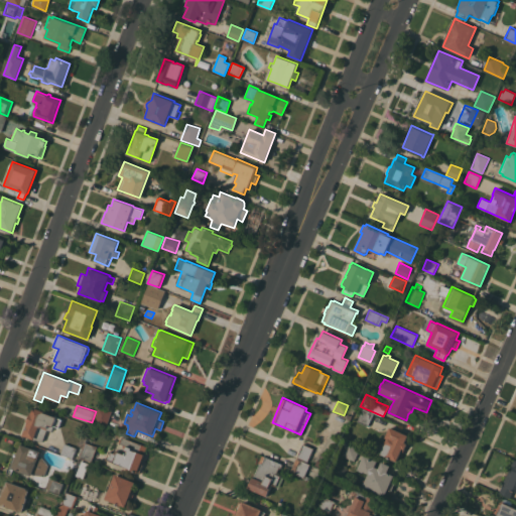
[(107,426),(94,421),(100,406),(112,411),(107,426)]
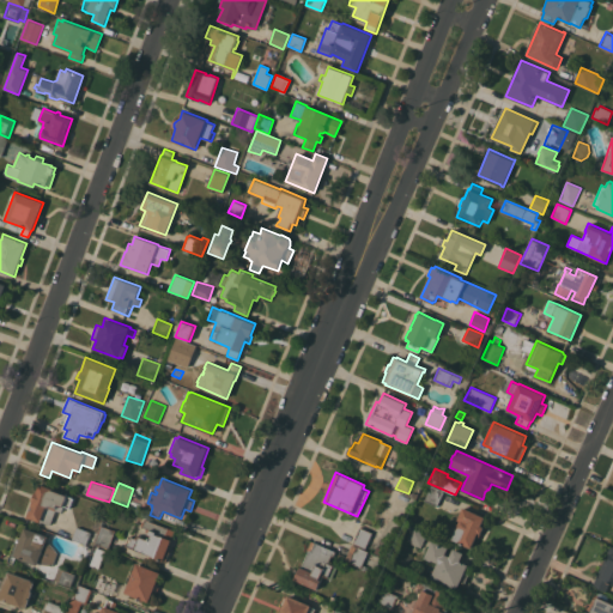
[(61,513),(56,510),(50,525),(42,522),(42,523),(38,522),(40,521),(28,517),(32,502),(31,502),(36,491),(36,492),(40,484),(53,489),(53,490),(73,498),(70,508),(64,505),(61,513)]
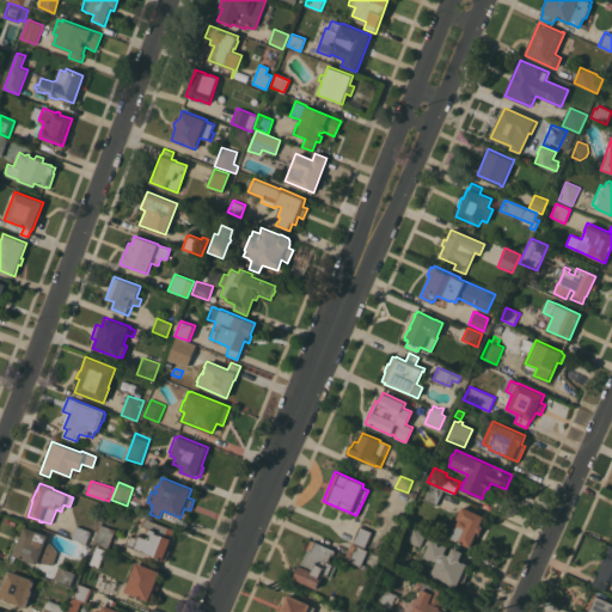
[(436,506),(423,500),(430,484),(444,490),(436,506)]
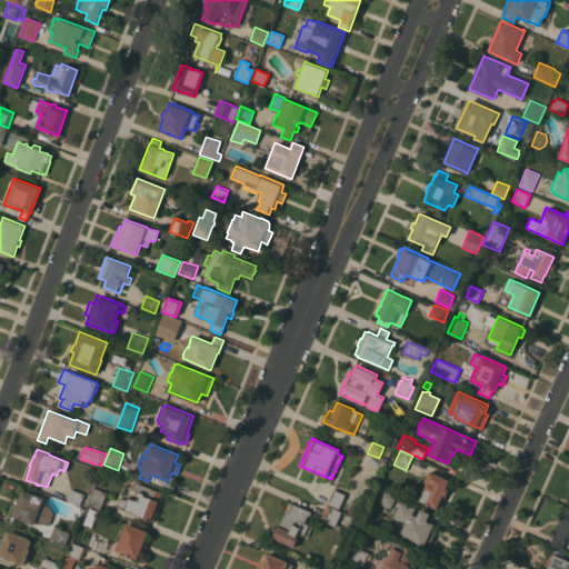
[(450,480),(447,488),(449,489),(447,496),(443,495),(438,508),(416,498),(420,488),(422,489),(426,482),(425,482),(430,471),(450,480)]
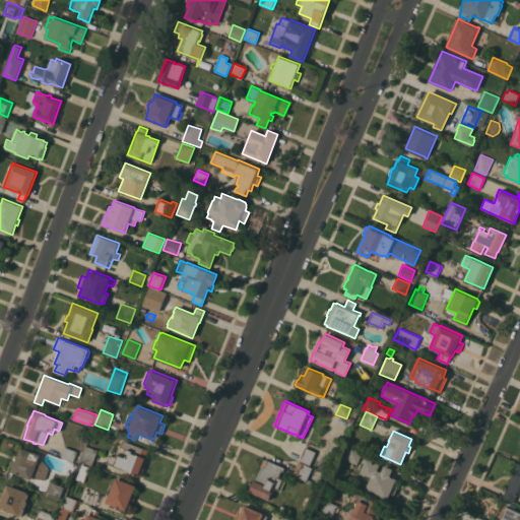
[(148,450),(142,467),(144,468),(141,476),(139,475),(138,475),(114,466),(114,465),(107,463),(110,454),(115,456),(116,454),(127,458),(128,454),(126,453),(126,452),(124,451),(125,448),(121,447),(124,440),(148,450)]
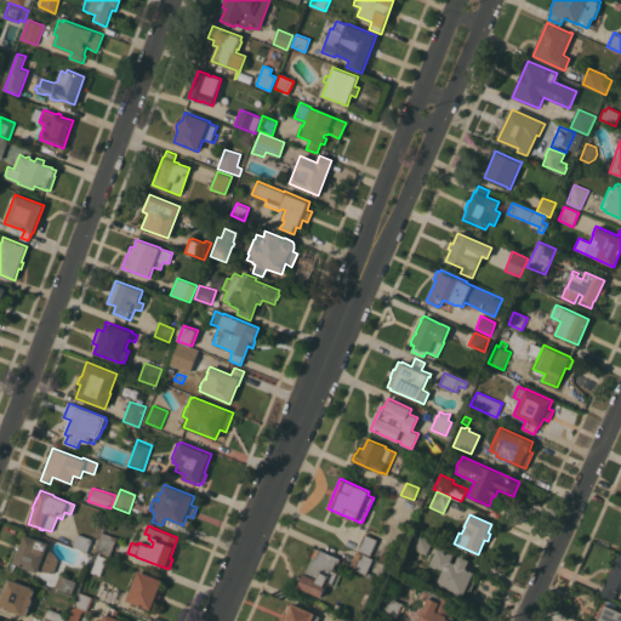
[(117,537),(110,556),(96,550),(103,531),(117,537)]
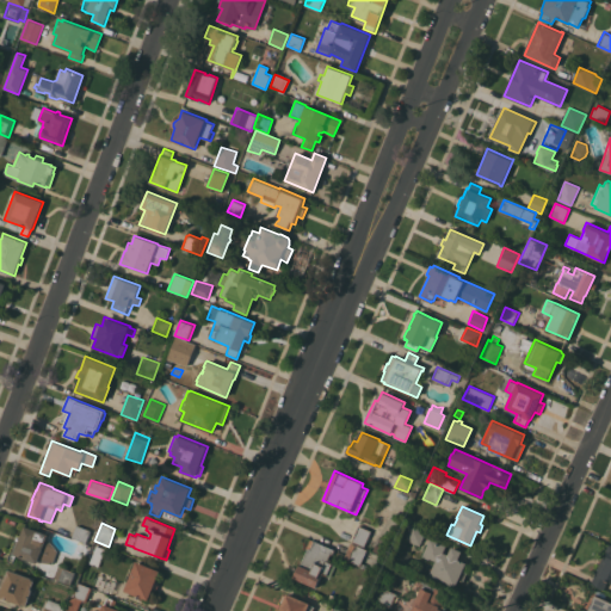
[(405,538),(412,524),(426,530),(419,545),(405,538)]
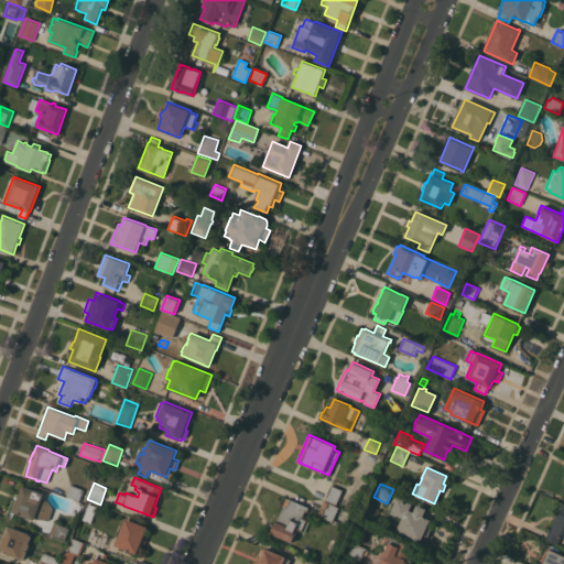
[(51,506),(53,508),(49,521),(35,518),(34,520),(15,512),(12,519),(7,517),(15,492),(19,494),(23,485),(34,489),(35,487),(47,491),(45,498),(51,506)]
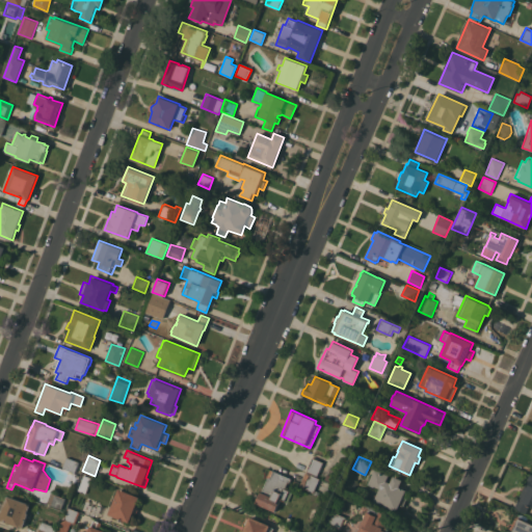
[(75,471),(64,467),(68,457),(79,461),(75,471)]
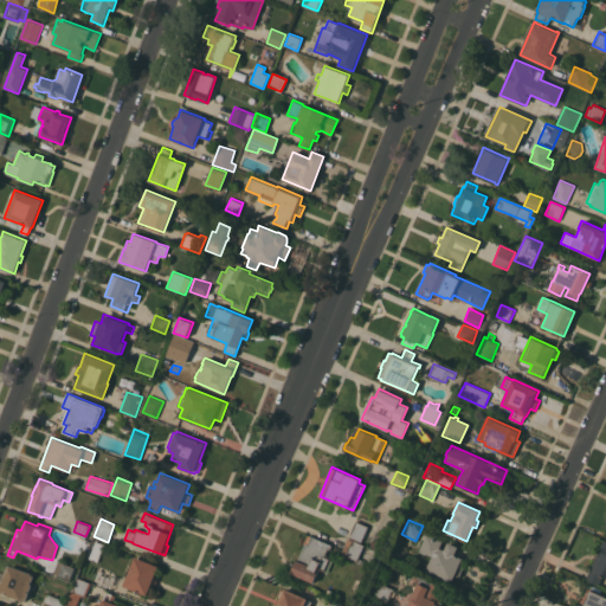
[(361,542),(349,536),(356,521),(368,527),(361,542)]
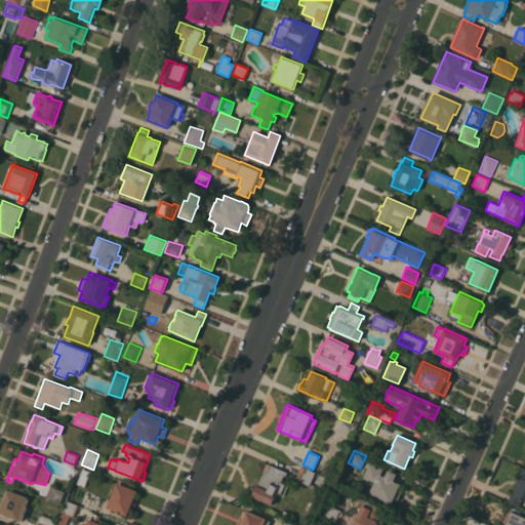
[(286,477),(284,476),(281,482),(288,485),(284,496),(277,492),(272,505),(252,496),(253,493),(255,487),(256,488),(257,485),(258,485),(265,471),(264,471),(267,462),(273,466),(273,465),(277,466),(277,468),(288,472),(286,477)]
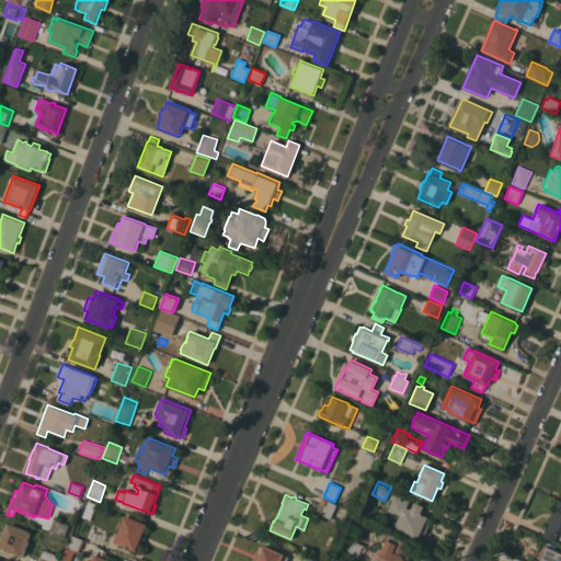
[(424,506),(421,513),(428,516),(425,524),(428,525),(425,534),(421,531),(418,539),(395,528),(396,526),(393,526),(396,522),(397,522),(400,515),(396,513),(395,514),(388,511),(396,494),(410,501),(408,507),(412,508),(414,502),(424,506)]
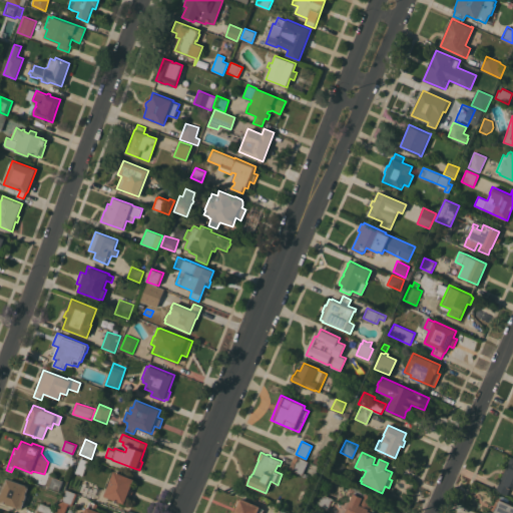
[(304,472),(308,474),(307,477),(292,470),(293,470),(289,468),(295,456),(298,457),(298,456),(309,461),(304,472)]
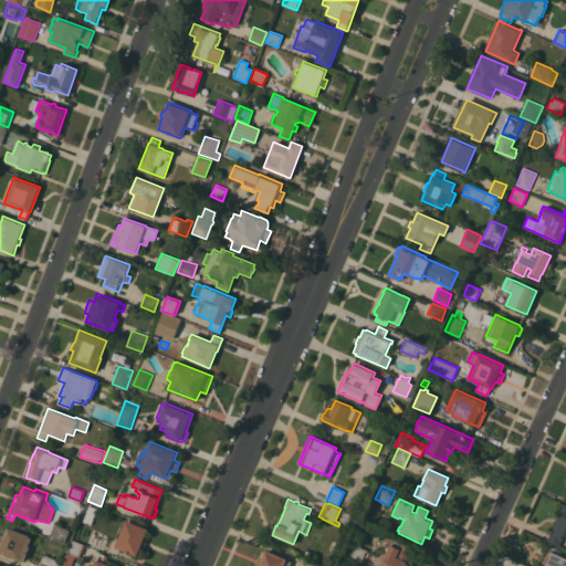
[(565,538),(563,537),(559,546),(547,541),(564,503),(565,504),(565,538)]
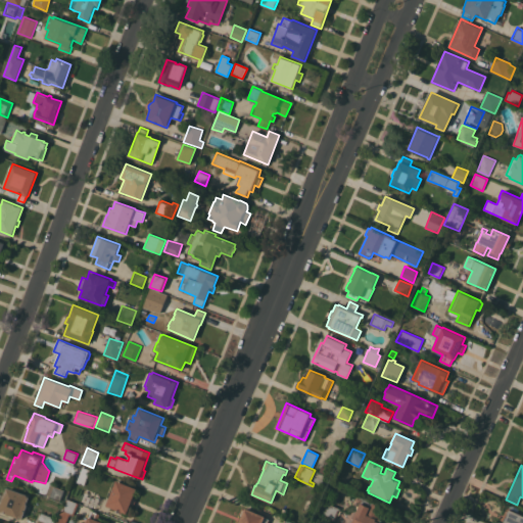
[(90,470),(85,484),(77,481),(82,467),(90,470)]
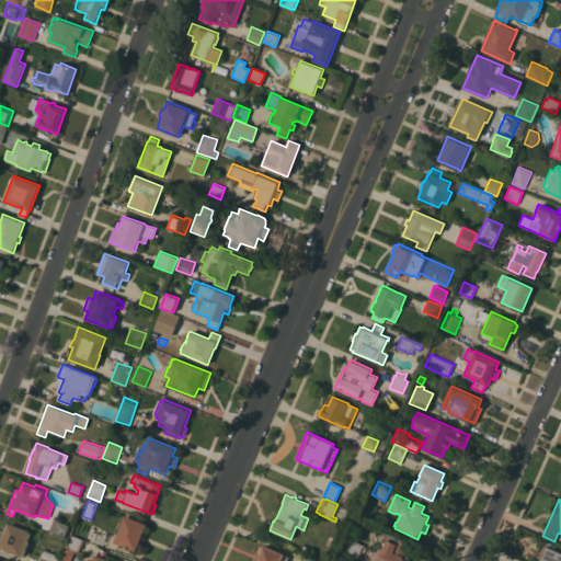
[(146,535),(146,536),(145,539),(145,540),(144,541),(142,541),(141,541),(140,541),(137,551),(114,542),(125,515),(147,524),(144,533),(146,535)]
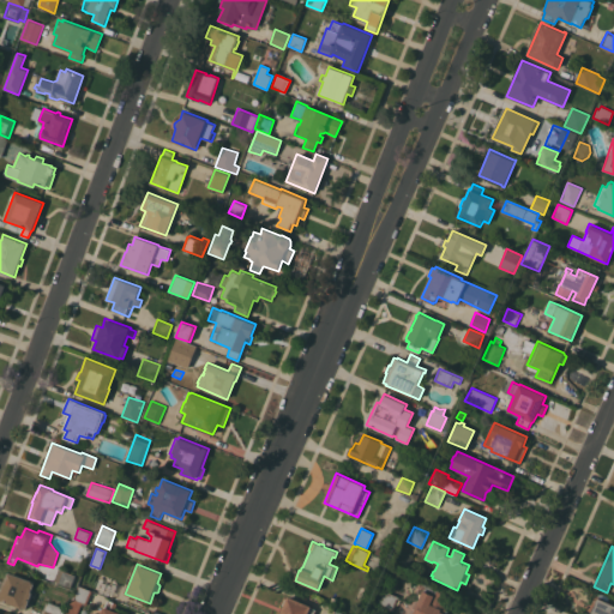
[(71,588),(54,582),(59,569),(76,575),(71,588)]
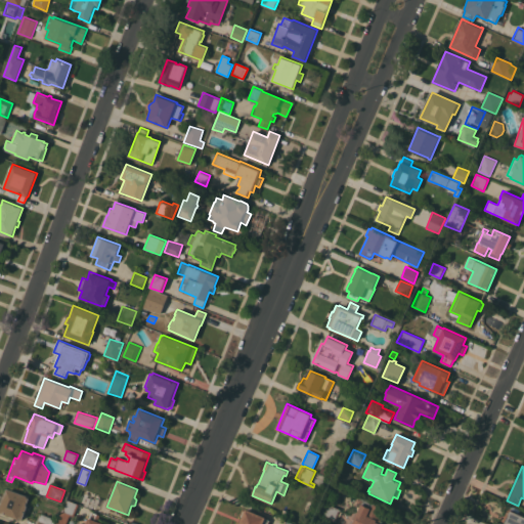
[(30,497),(27,505),(28,506),(23,519),(19,518),(18,519),(0,512),(0,506),(1,504),(0,503),(0,494),(4,495),(7,488),(27,495),(28,496),(30,497)]
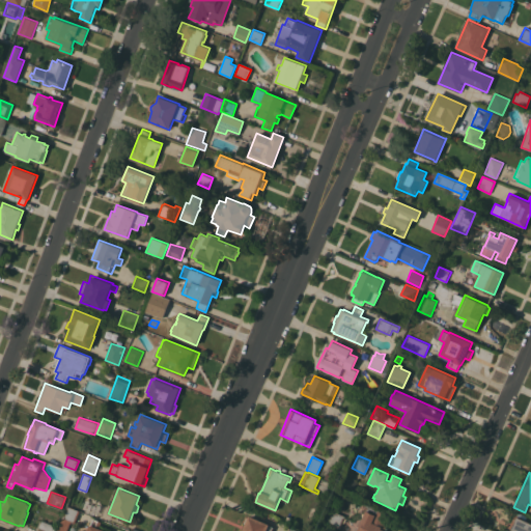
[(393,515),(386,530),(357,530),(359,526),(358,525),(360,520),(361,521),(362,520),(356,516),(364,502),(389,513),(393,515)]
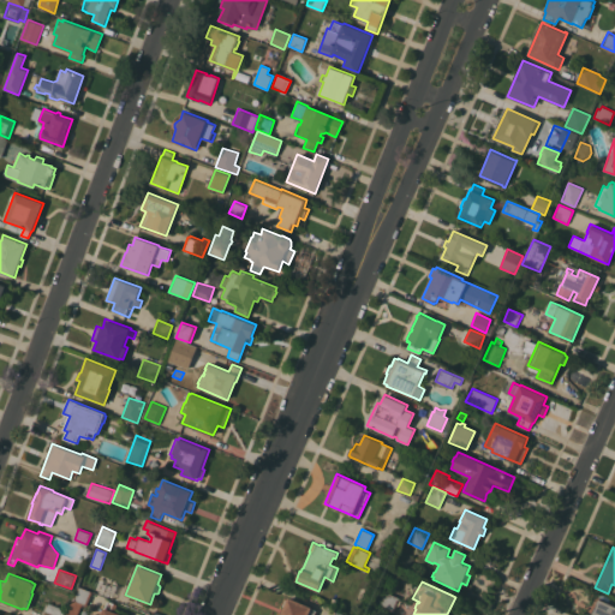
[(65,614),(72,599),(73,599),(79,586),(93,591),(87,605),(82,603),(77,614),(65,614)]
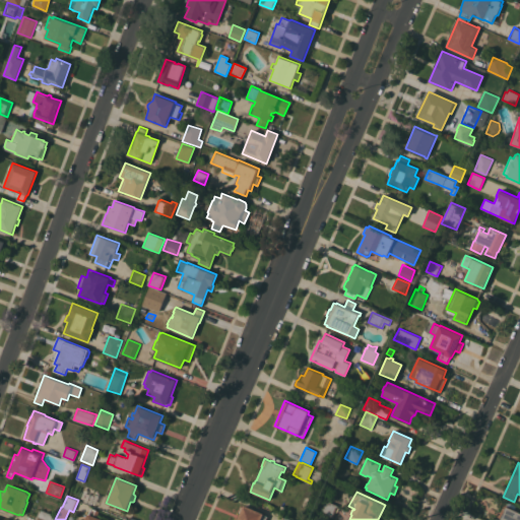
[(338,506),(337,507),(339,507),(337,512),(336,511),(333,517),(321,512),(326,500),(338,506)]
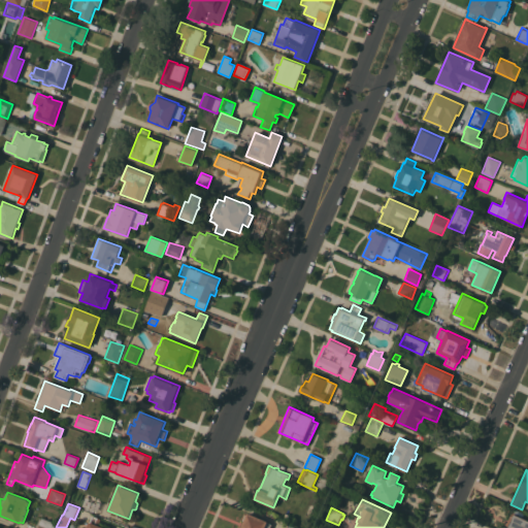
[(527,527),(507,527),(508,526),(506,525),(513,512),(524,517),(523,518),(527,520),(527,527)]
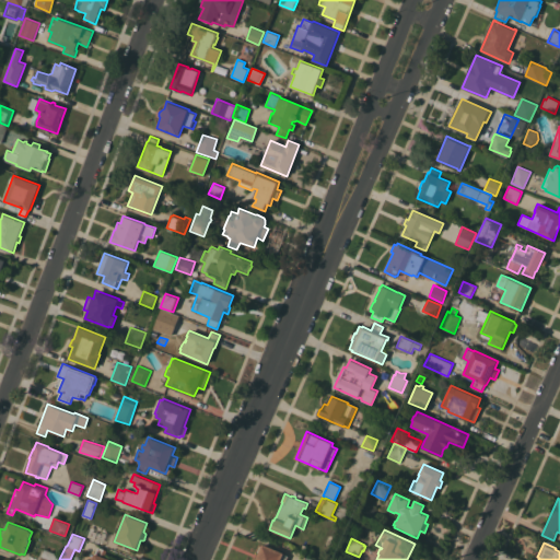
[(289,556),(287,559),(256,559),(255,559),(257,552),(259,553),(259,552),(258,551),(260,546),(263,546),(264,544),(289,556)]
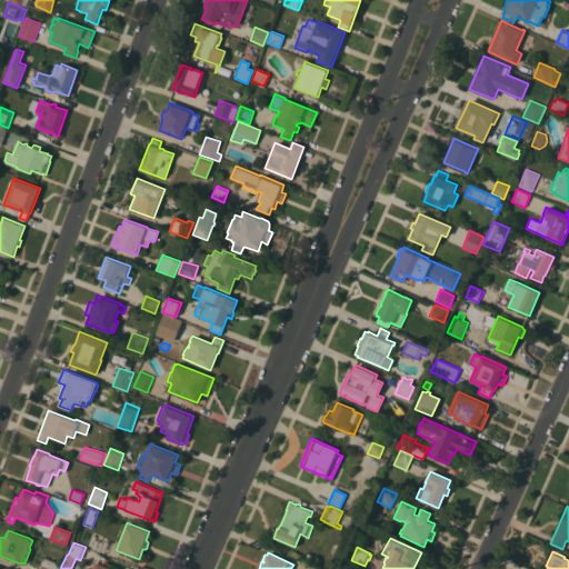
[(91,568),(93,566),(95,567),(97,562),(98,562),(100,556),(109,559),(107,566),(115,568),(91,568)]
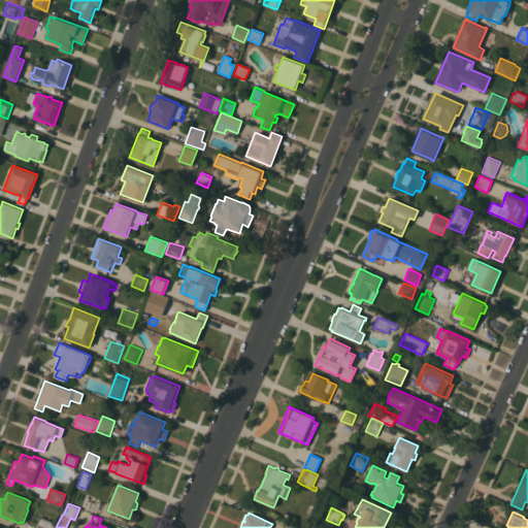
[(55,527),(36,527),(38,524),(39,524),(41,518),(57,523),(55,527)]
